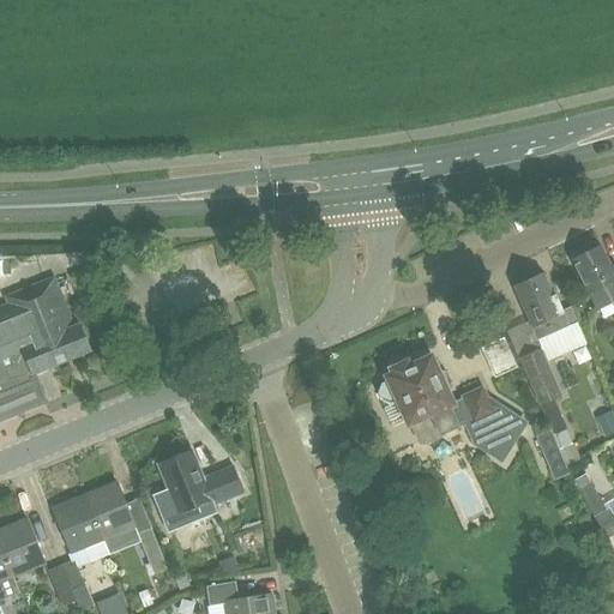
[(573,262),(591,296),(591,298),(597,308),(613,300),(613,264),(611,266),(602,247),(573,262)]
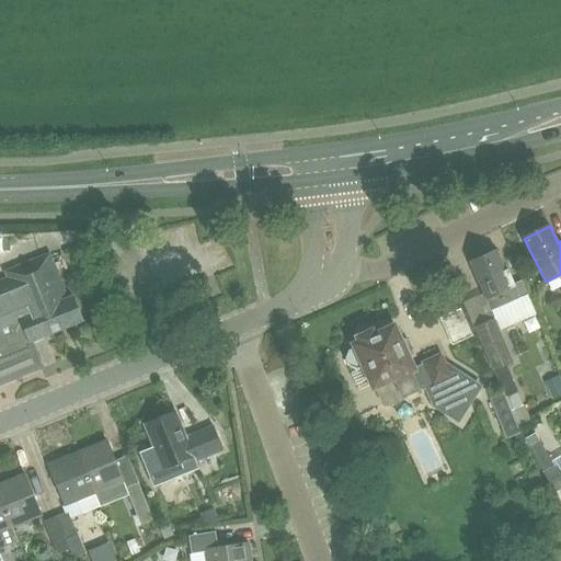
[(490,310),(526,295),(521,281),(514,284),(507,270),(505,271),(497,252),(470,264),(483,294),(490,310)]
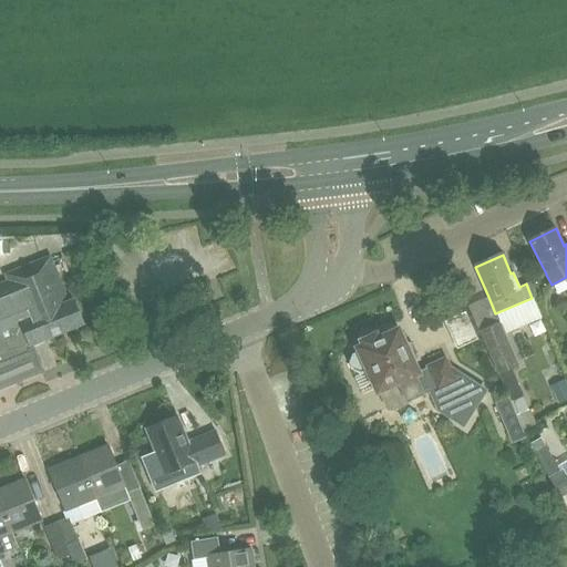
[(32,307),(17,313),(23,331),(29,344),(29,346),(84,323),(74,300),(69,302),(53,265),(31,274),(44,308),(34,312),(32,307)]
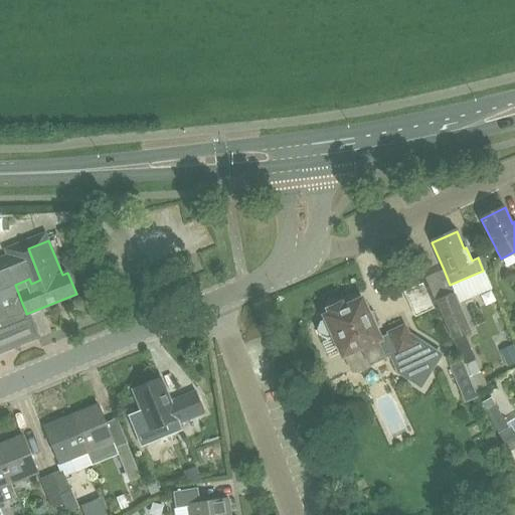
[(28,248),(0,259),(0,351),(37,337),(29,319),(27,320),(24,314),(26,313),(21,301),(15,285),(29,279),(31,284),(40,280),(28,248)]
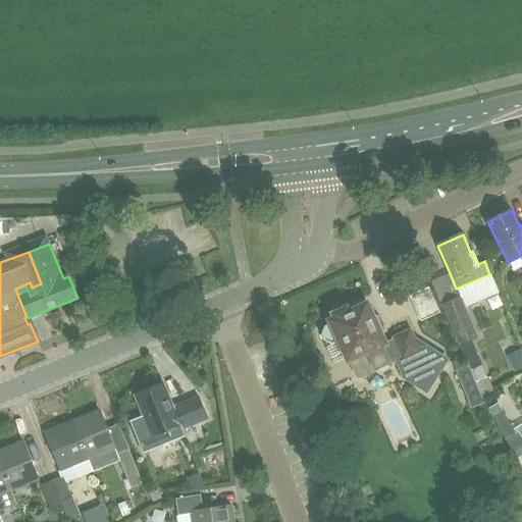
[(467,364),(468,366),(470,370),(480,366),(477,358),(470,341),(476,337),(464,308),(459,296),(440,305),(467,364)]
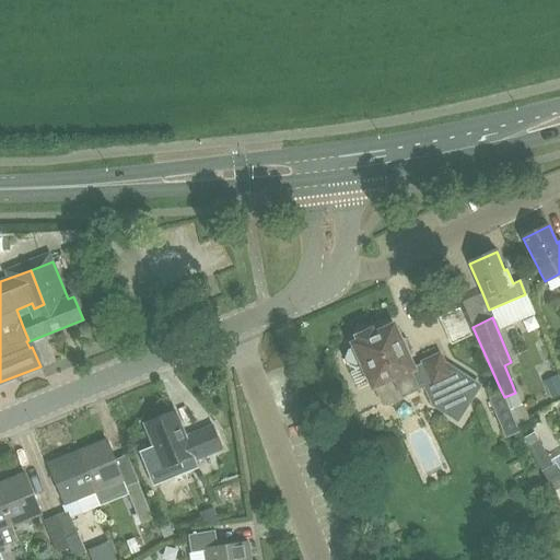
[(348,348),(345,358),(348,365),(357,369),(364,364),(381,400),(387,404),(399,398),(398,397),(422,386),(431,406),(457,422),(480,385),(443,362),(440,353),(421,362),(423,365),(412,370),(406,356),(409,353),(403,338),(398,340),(393,327),(375,336),(372,329),(356,337),(359,343),(348,348)]
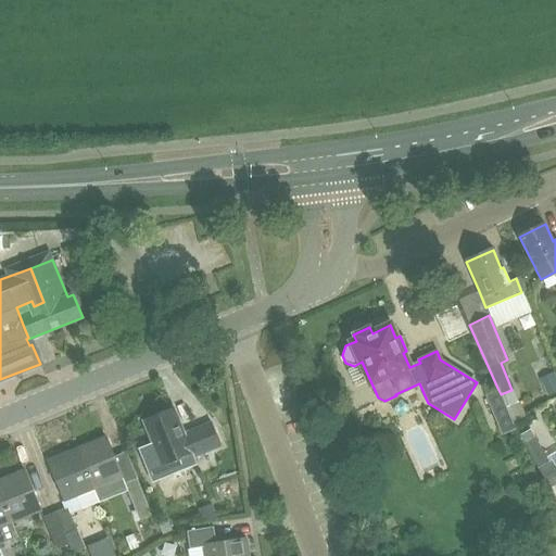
[(555,381),(552,373),(540,378),(547,395),(555,392),(555,381)]
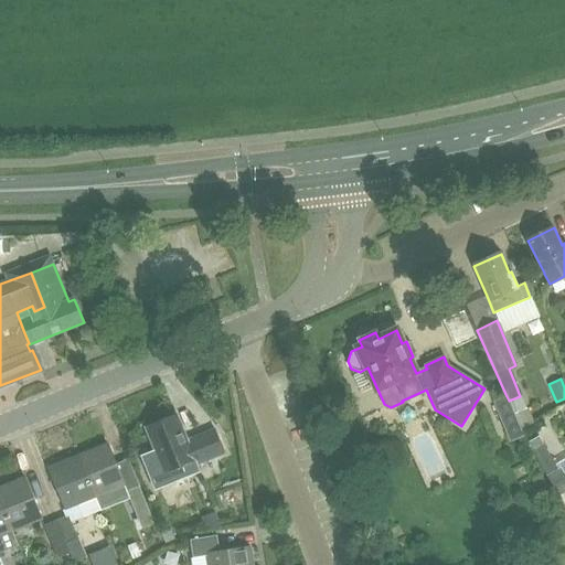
[(507,396),(493,402),(508,435),(521,429),(514,415),(509,401),(507,396)]
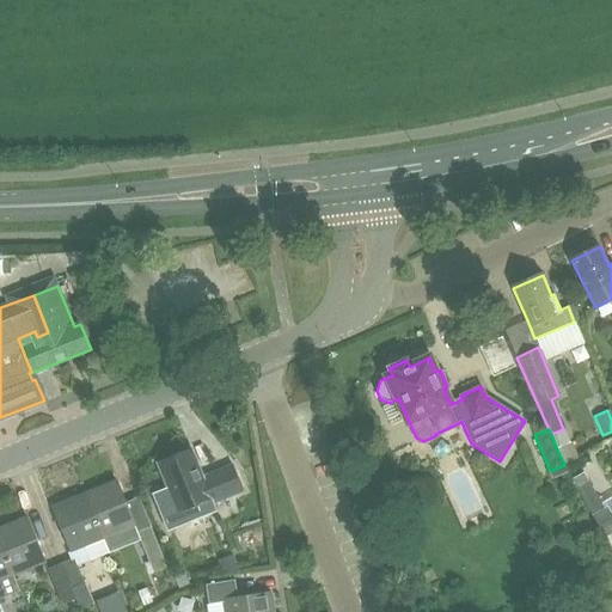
[(571,444),(557,450),(564,465),(565,466),(577,459),(571,444)]
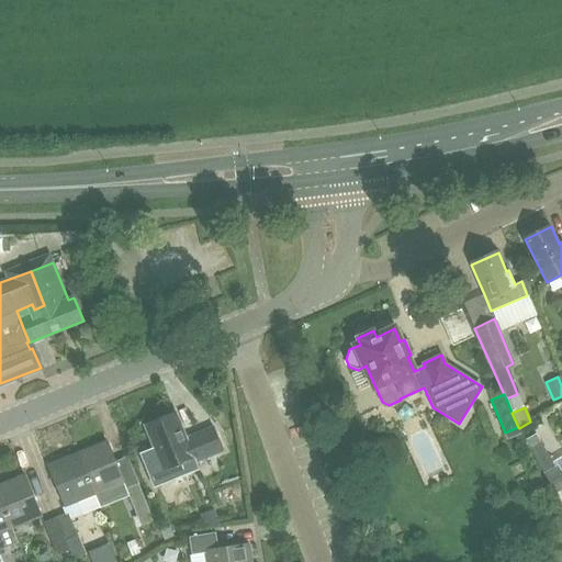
[(176,413),(146,425),(165,470),(193,458),(195,462),(225,450),(215,427),(187,439),(176,413)]
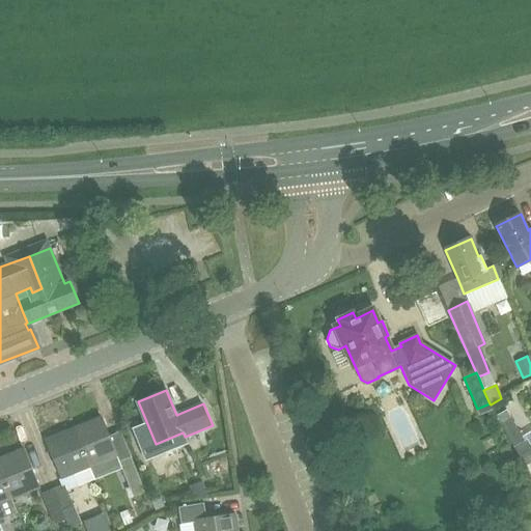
[(505,410),(495,415),(524,467),(530,462),(530,443),(529,445),(525,438),(523,440),(505,410)]
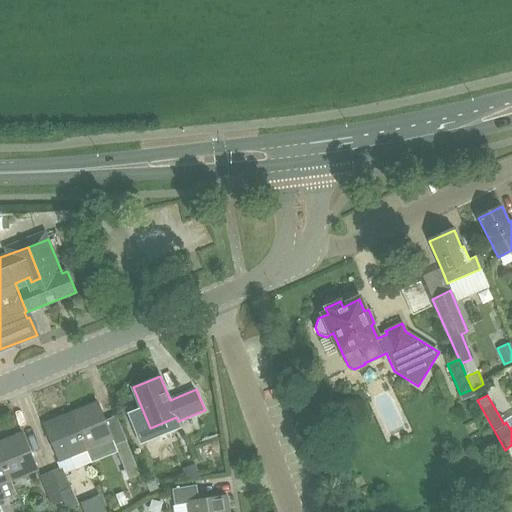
[(97,401),(70,412),(85,447),(86,451),(113,440),(97,401)]
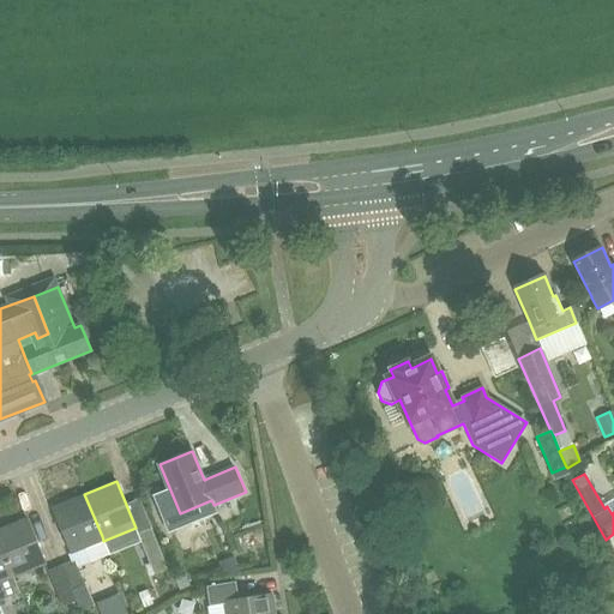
[(84,494),(53,507),(71,554),(85,548),(92,565),(110,557),(103,541),(102,536),(84,494)]
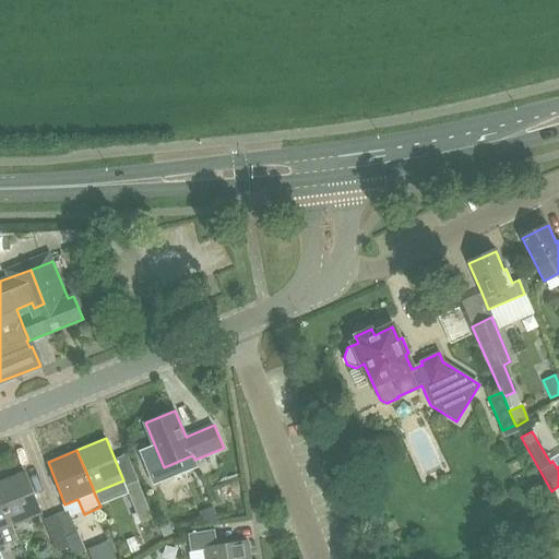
[(24,472),(0,482),(0,497),(12,526),(42,514),(24,472)]
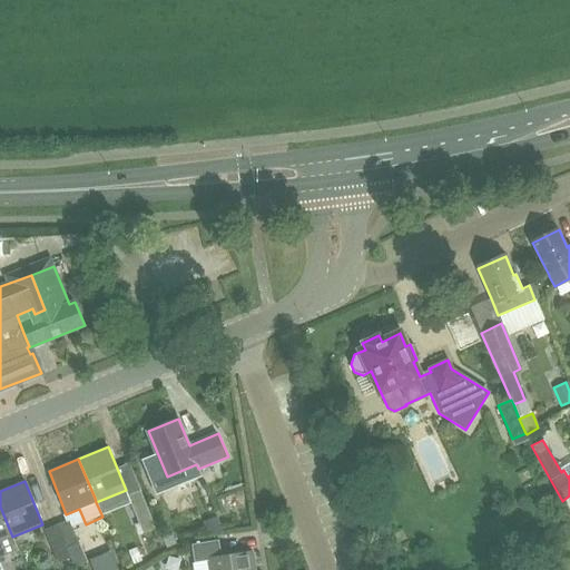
[(140,490),(127,495),(143,533),(156,528),(140,490)]
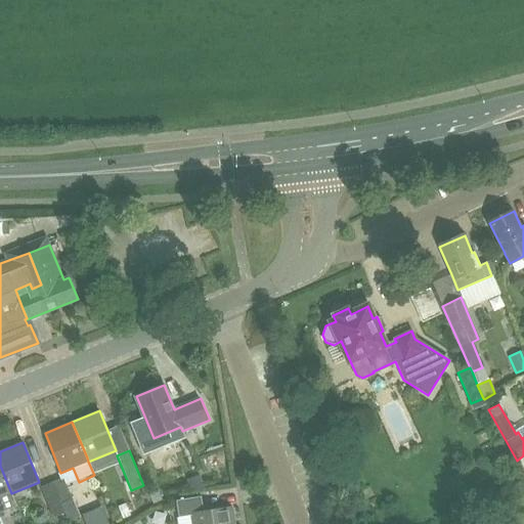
[(0,466),(0,513),(16,507),(11,493),(0,466)]
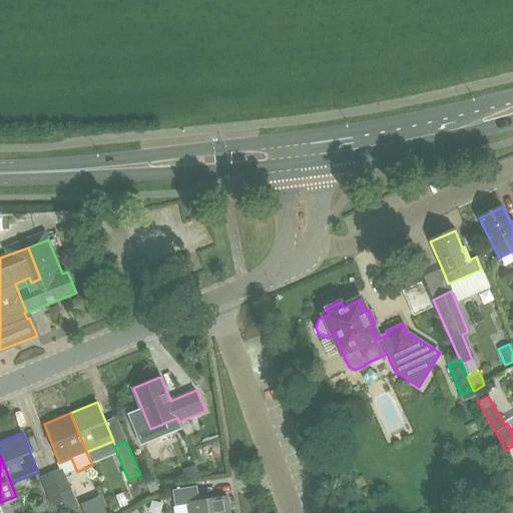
[(195,464),(182,469),(186,481),(199,476),(195,464)]
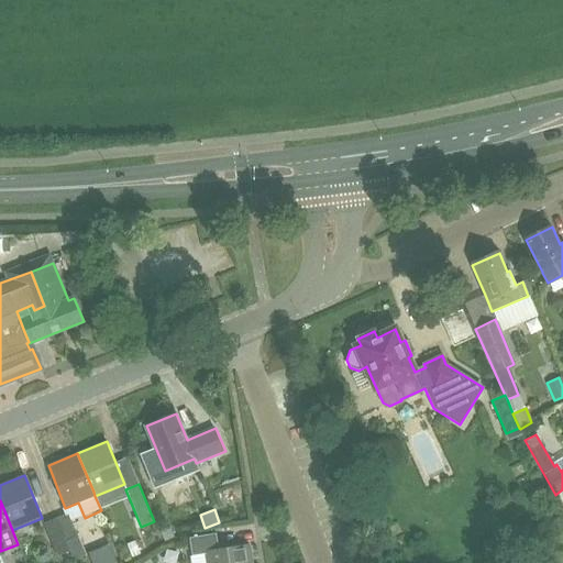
[(68,514),(56,519),(69,552),(74,561),(86,555),(68,514)]
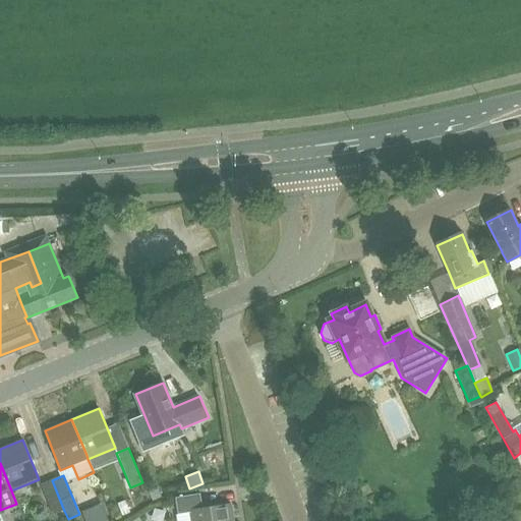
[(52,480),(40,484),(53,515),(64,511),(52,480)]
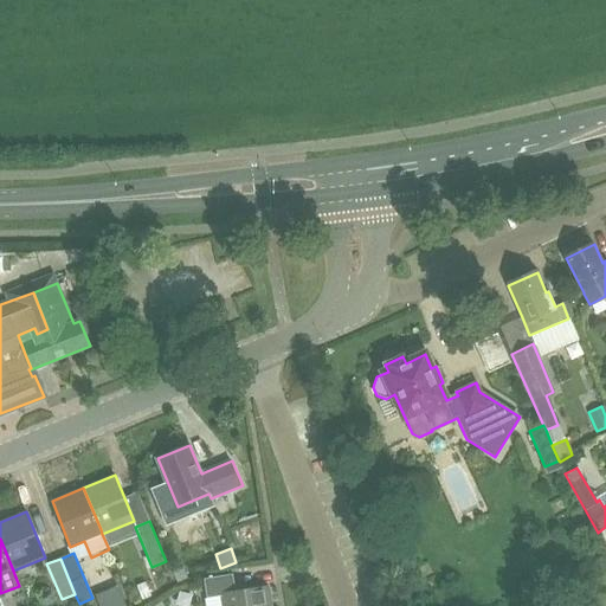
[(231,574),(202,579),(206,597),(221,594),(225,594),(234,592),(231,574)]
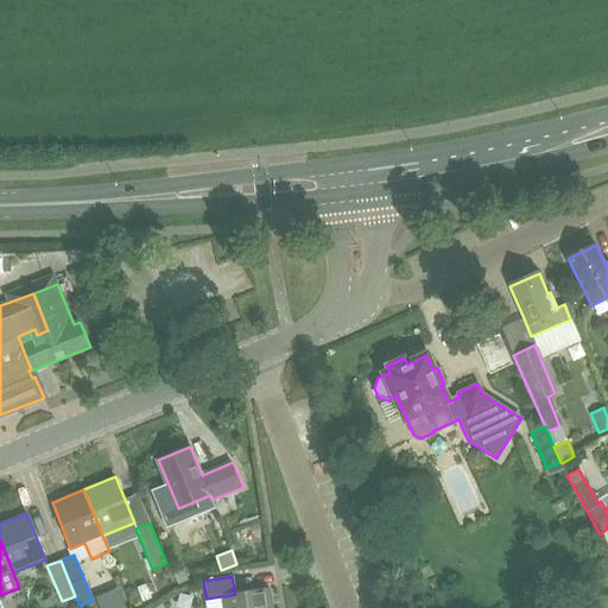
[(145,584),(137,588),(141,602),(151,599),(145,584)]
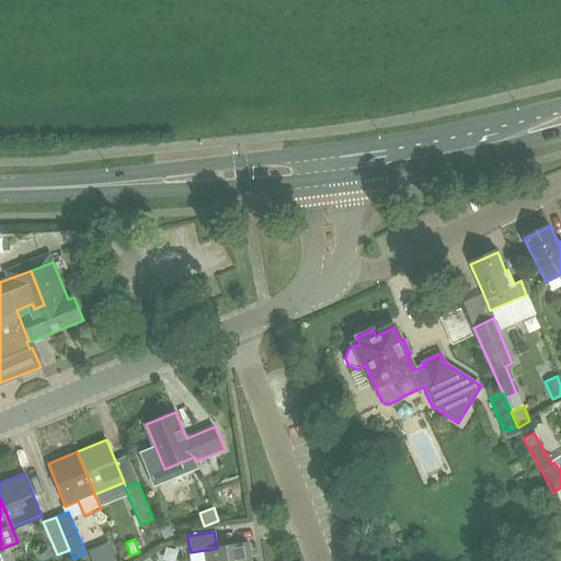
[(206,560),(251,560),(249,542),(225,547),(217,548),(208,550),(205,550),(206,560)]
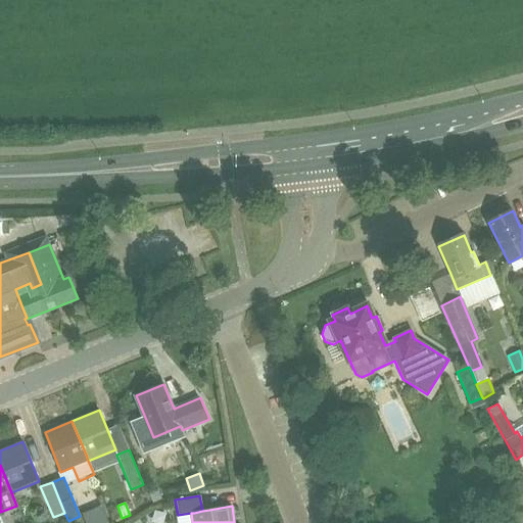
[(108,509),(92,518),(94,522),(111,522),(115,521),(108,509)]
